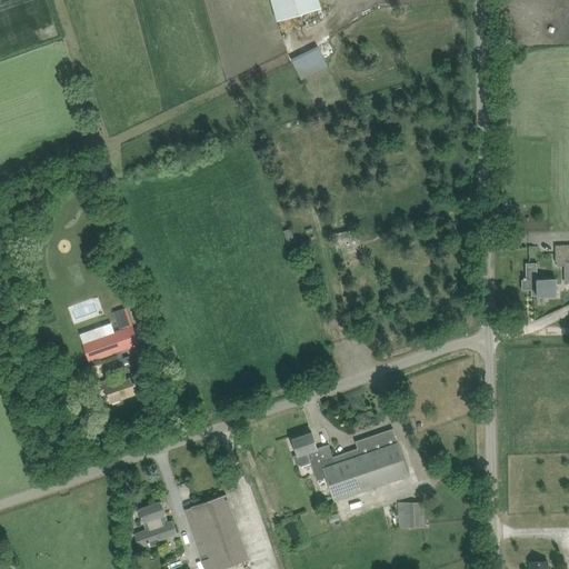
[(270,0),(277,21),(321,8),(319,0),(270,0)]
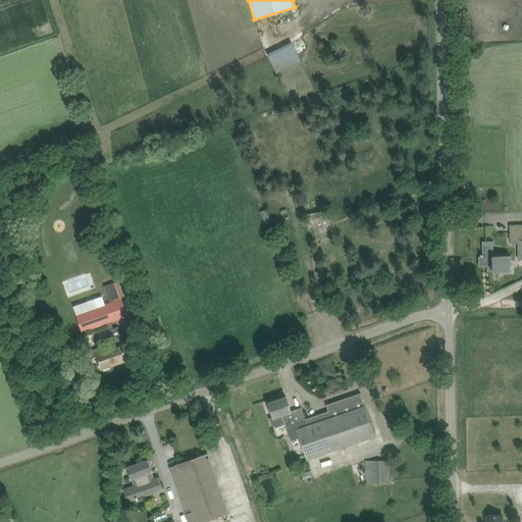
[(279,72),(304,60),(294,41),(269,53),(279,72)]
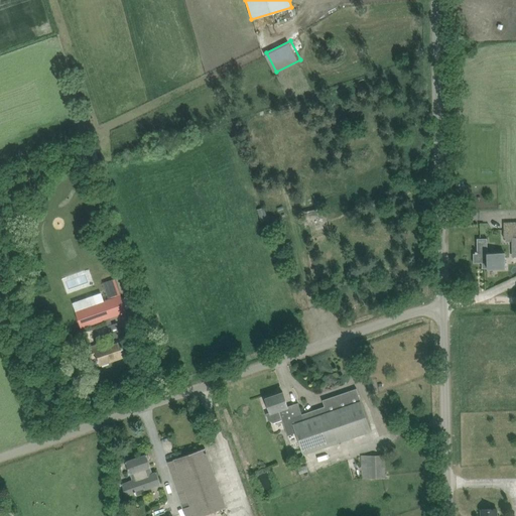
[(264,207),(257,210),(261,222),(268,220),(264,207)]
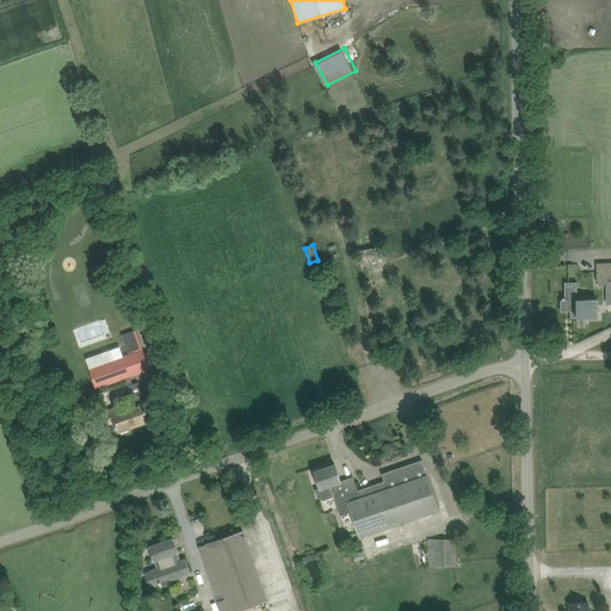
[(360,251),(362,258),(376,254),(375,247),(360,251)]
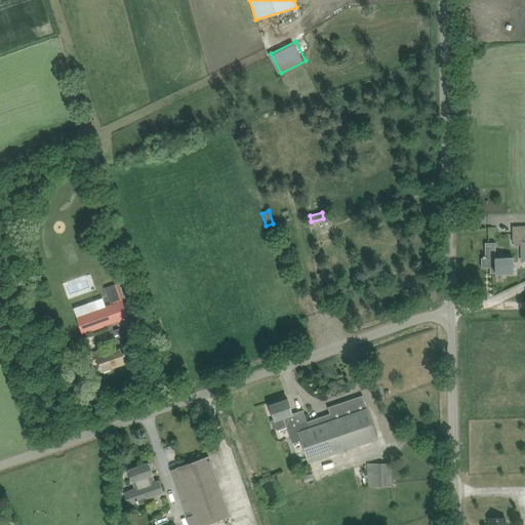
[(524,226),(523,226),(513,227),(514,242),(524,241),(524,226)]
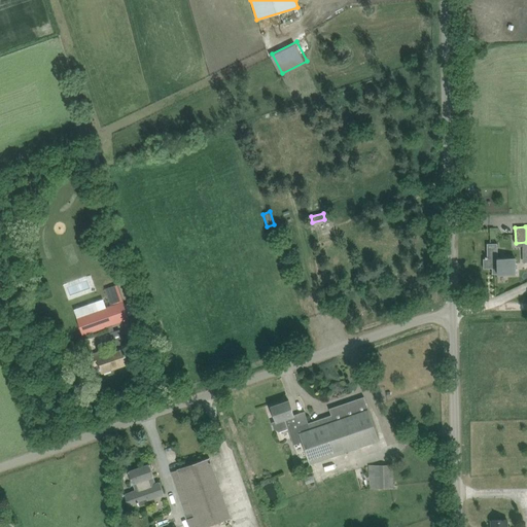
[(516,274),(516,258),(498,258),(498,243),(487,244),(488,256),(486,256),(486,258),(484,258),(484,269),(492,269),(493,275),(498,274),(516,274)]
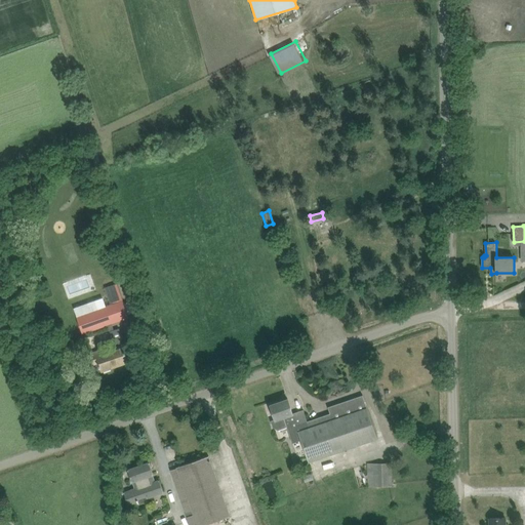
[(105,287),(108,296),(112,294),(115,304),(111,305),(98,309),(77,317),(83,334),(106,326),(108,326),(110,331),(114,330),(112,324),(129,318),(127,311),(118,283),(105,287)]
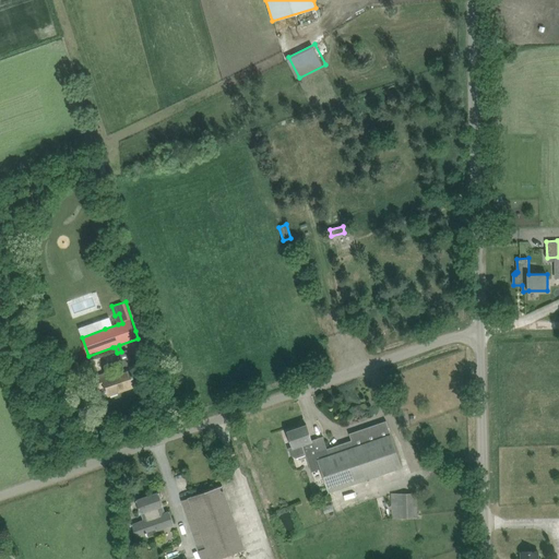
[(123,364),(126,369),(107,376),(107,373),(92,378),(96,389),(106,385),(106,388),(105,389),(106,391),(107,391),(109,395),(138,385),(129,361),(123,364)]
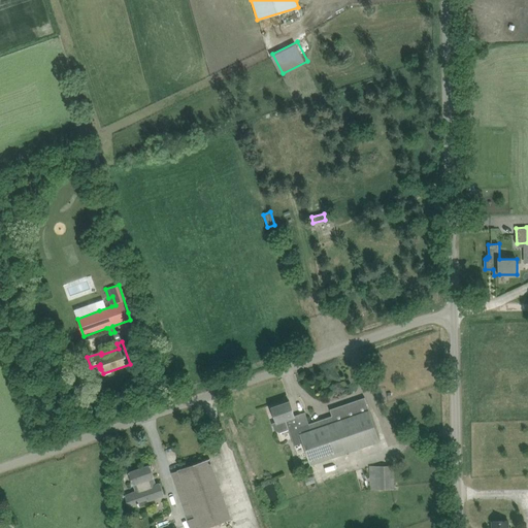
[(332,416),(309,424),(298,427),(303,442),(310,464),(370,444),(381,440),(365,397),(330,409),(332,416)]
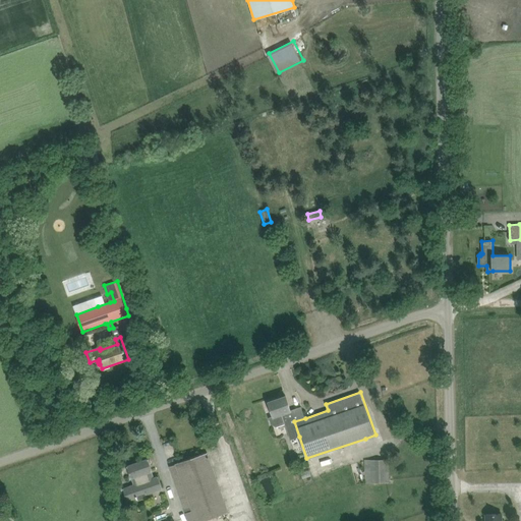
[(305,418),(301,407),(291,410),(286,396),(269,402),(273,416),(282,413),(290,440),(299,437),(294,421),(305,418)]
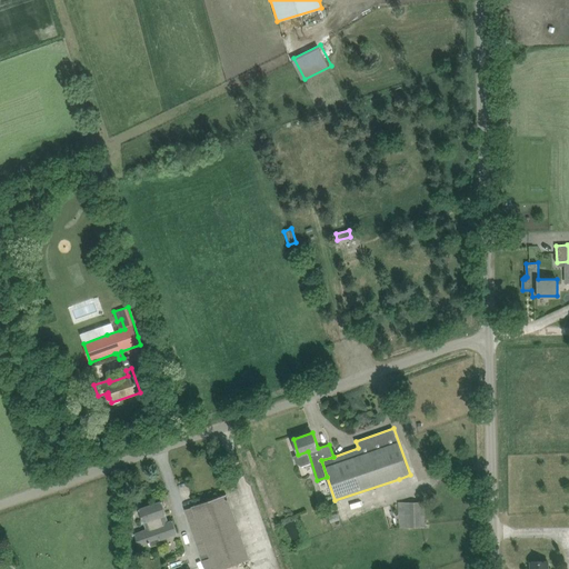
[(249,558),(230,505),(226,493),(192,506),(192,507),(186,509),(189,519),(207,568),(216,568),(219,568),(249,558)]
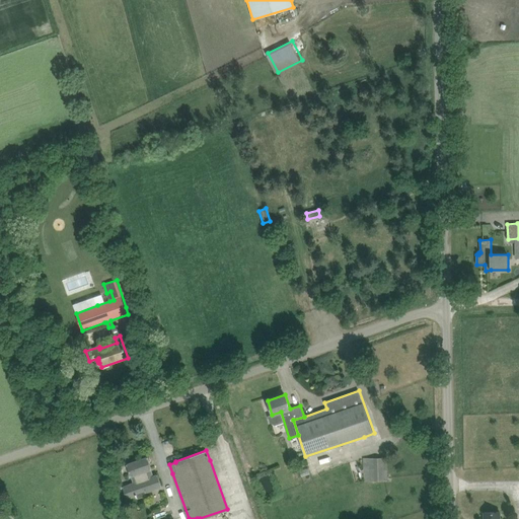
[(149,470),(152,469),(148,457),(127,464),(131,476),(133,476),(135,483),(124,487),(128,500),(138,496),(137,494),(145,491),(146,493),(162,487),(158,474),(152,477),(149,470)]
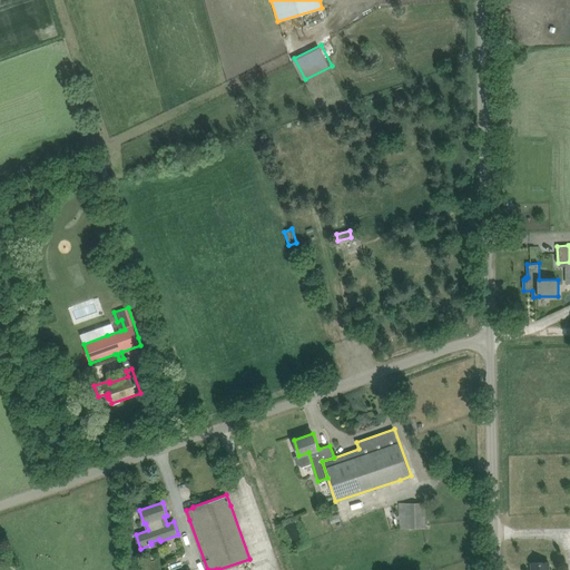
[(425,528),(424,502),(400,503),(400,529),(425,528)]
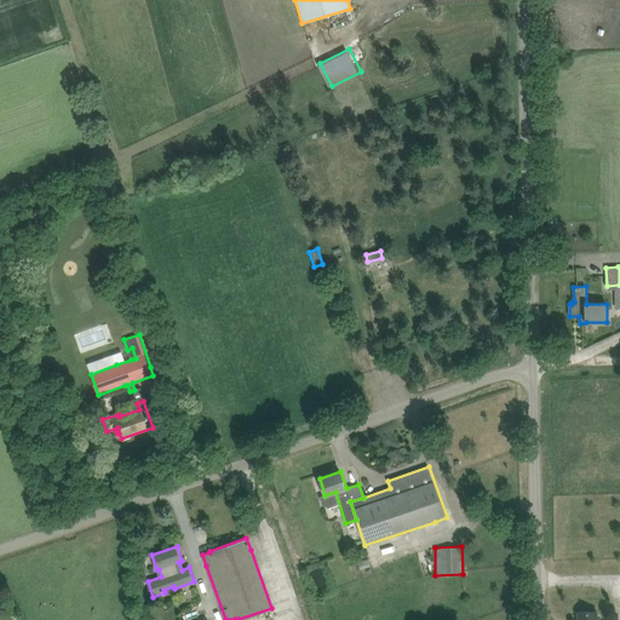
All buildings are outlined.
